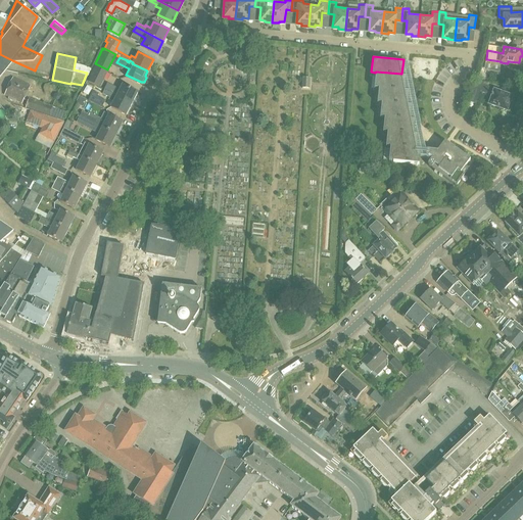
[(107,69),(95,63),(88,79),(100,85),(107,69)]
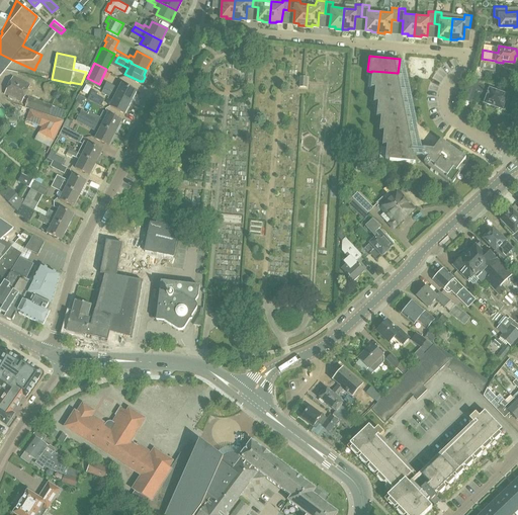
[(450,63),(444,65),(447,72),(452,70),(450,63)]
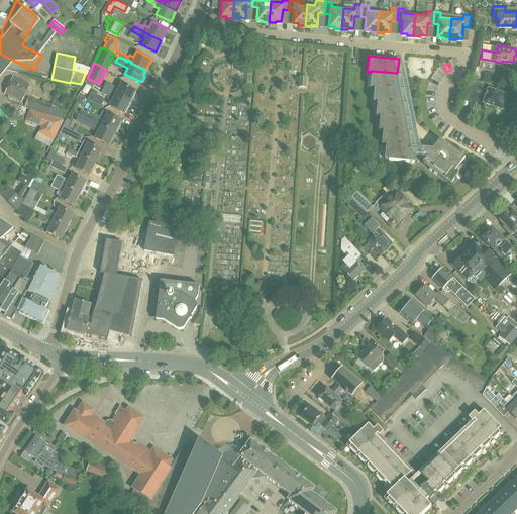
[(372,71),(371,72),(370,86),(374,86),(374,85),(400,87),(402,74),(397,73),(372,71)]
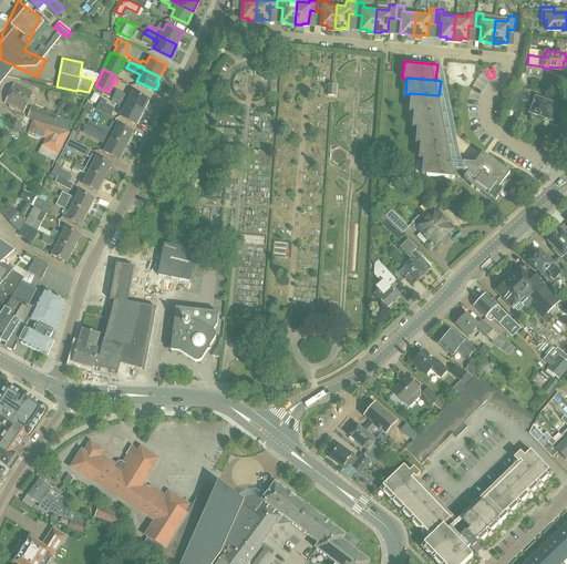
[(24,109),(33,90),(13,81),(6,100),(10,102),(9,105),(17,109),(18,106),(24,109)]
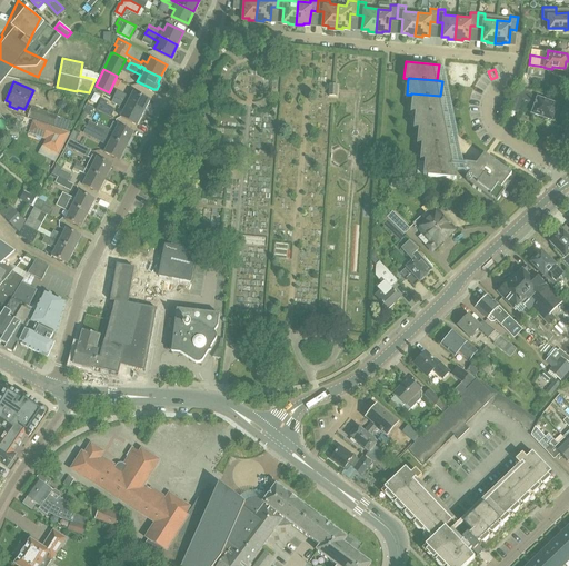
[(510,107),(518,110),(522,97),(536,101),(532,110),(551,117),(551,116),(552,116),(553,115),(555,113),(556,112),(555,111),(555,110),(553,109),(556,102),(546,99),(546,97),(526,90),(526,88),(515,87),(510,107)]
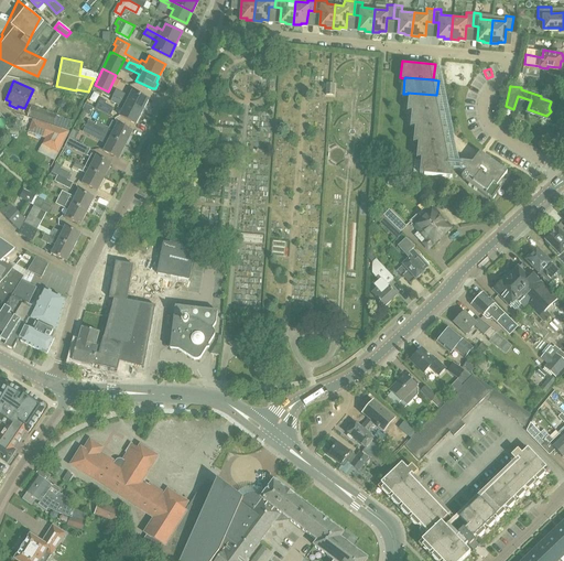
[(127,100),(143,109),(149,97),(132,88),(130,94),(117,87),(114,94),(121,98),(121,99),(123,100),(123,98),(127,99),(127,100)]
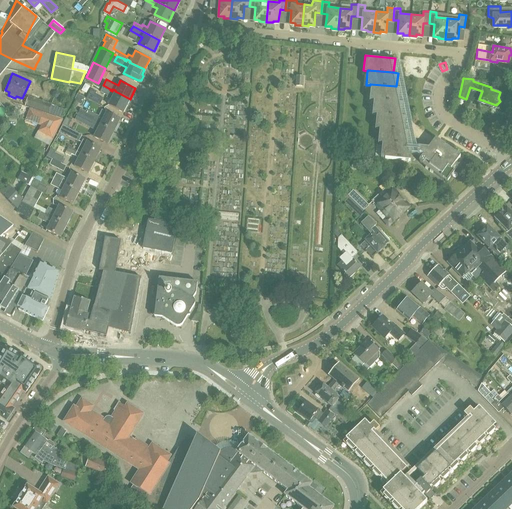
[(370,84),(370,85),(369,99),(373,99),(373,98),(399,101),(400,87),(396,86),(370,84)]
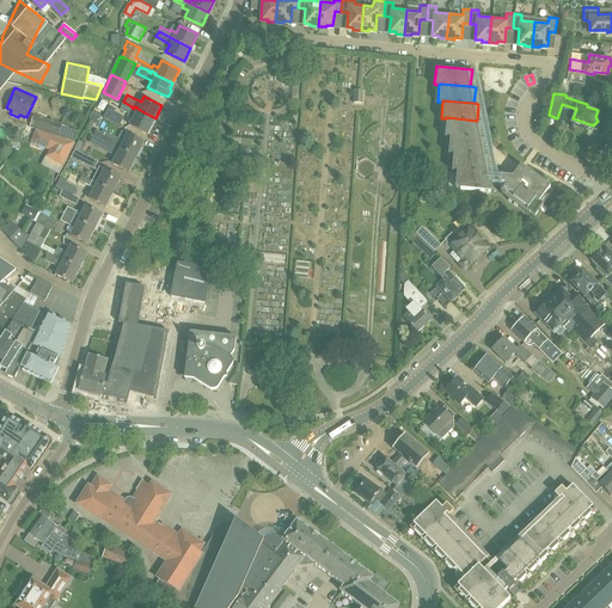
[(132,106),(123,102),(121,106),(134,114),(130,122),(148,131),(155,118),(138,109),(138,108),(134,106),(134,109),(132,108),(132,106)]
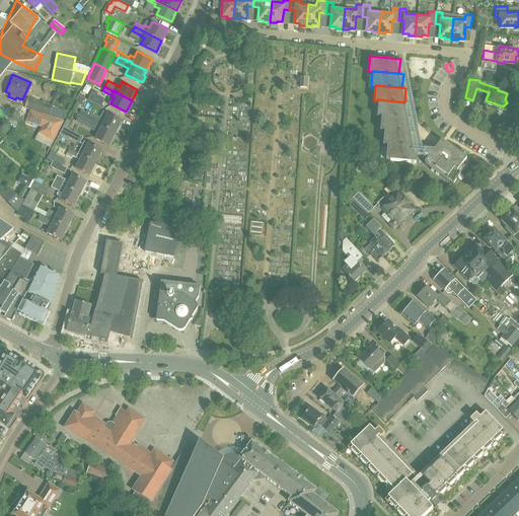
[(104,97),(96,93),(98,90),(92,87),(88,97),(101,103),(104,97)]
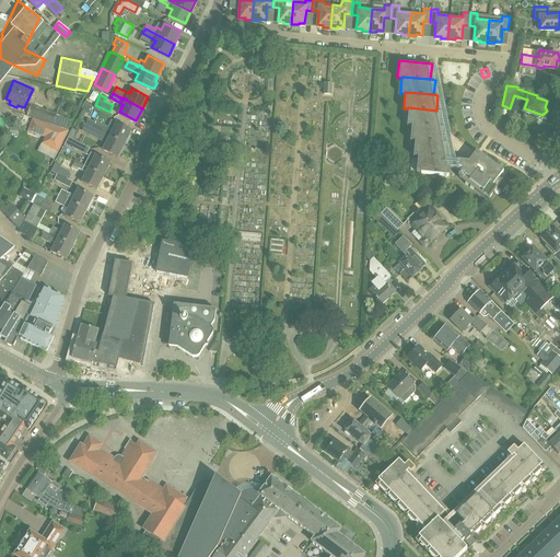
[(43,117),(60,123),(61,118),(50,114),(51,111),(46,108),(31,103),(28,112),(43,117)]
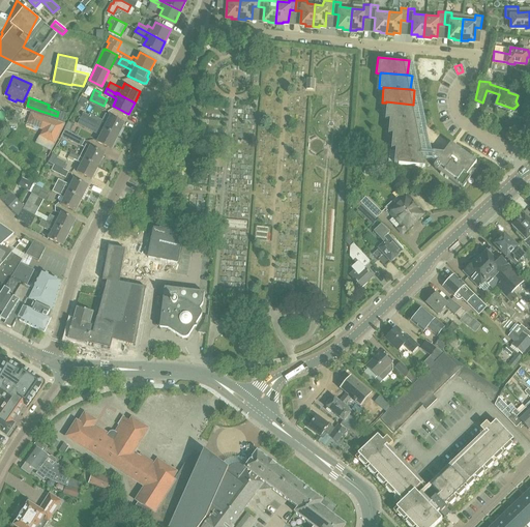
[(386,101),(386,103),(385,117),(389,117),(389,116),(416,119),(417,105),(413,105),(386,101)]
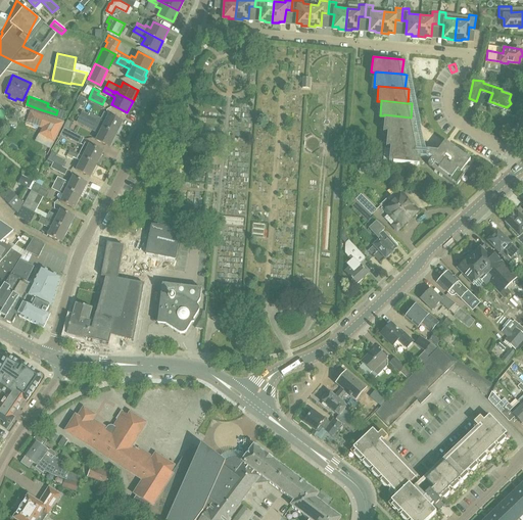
[(37,110),(25,105),(21,112),(35,117),(35,116),(55,125),(58,119),(37,110)]
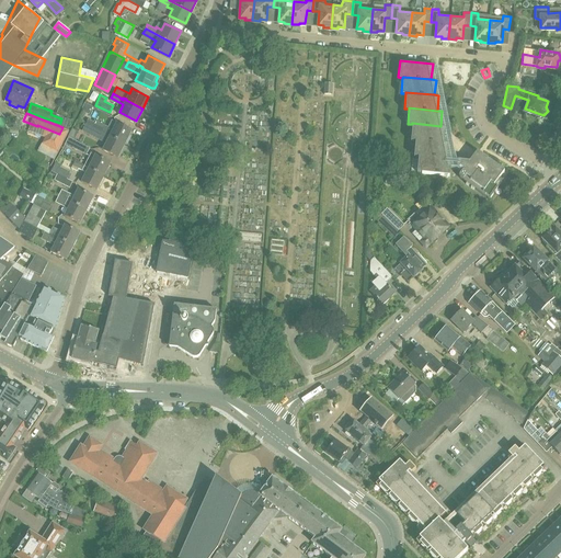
[(106,132),(125,141),(132,128),(116,121),(112,129),(109,127),(110,126),(95,118),(94,121),(89,117),(87,122),(103,129),(106,132)]
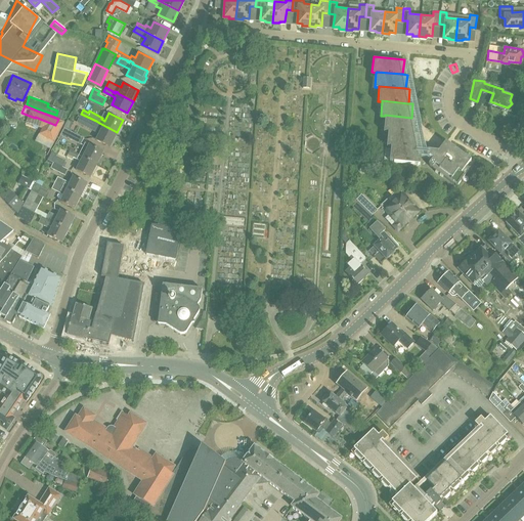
[(96,121),(81,114),(78,120),(96,129),(97,127),(100,129),(96,137),(111,144),(117,132),(99,123),(96,121)]
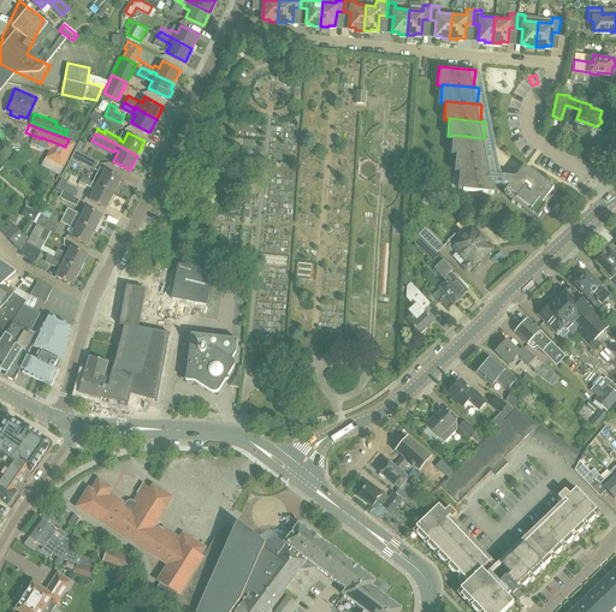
[(452,135),(452,136),(451,153),(456,153),(456,152),(487,155),(489,138),(484,138),(452,135)]
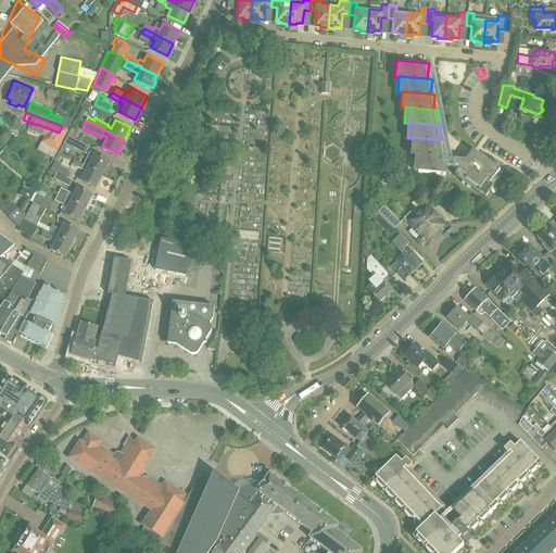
[(86,151),(89,145),(74,136),(70,142),(86,151)]
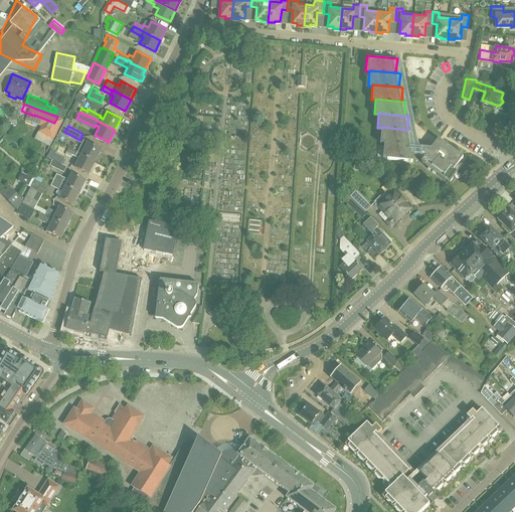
[(381,127),(381,128),(379,142),(384,143),(384,142),(410,144),(411,130),(407,130),(381,127)]
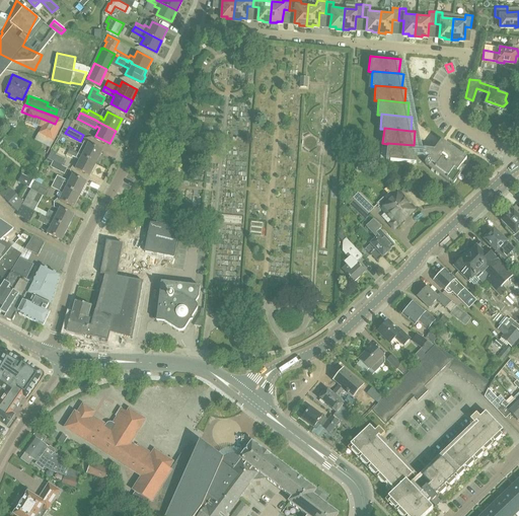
[(10,136),(2,130),(0,132),(0,139),(4,143),(10,136)]
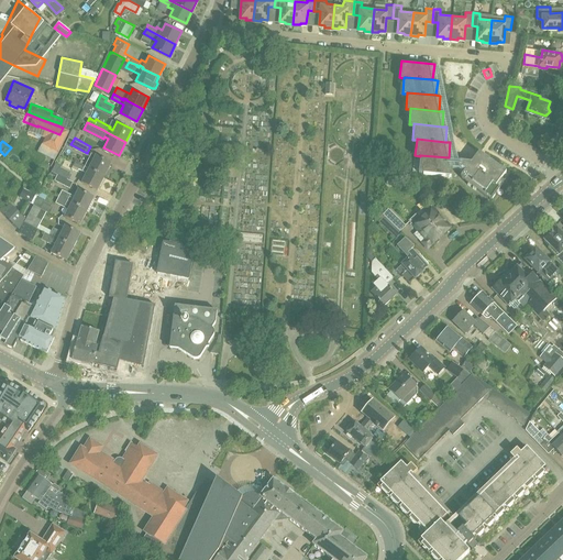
[(506,169),(478,150),(471,160),(456,158),(459,167),(463,171),(460,174),(462,175),(461,176),(490,197),(505,178),(501,175),(506,169)]
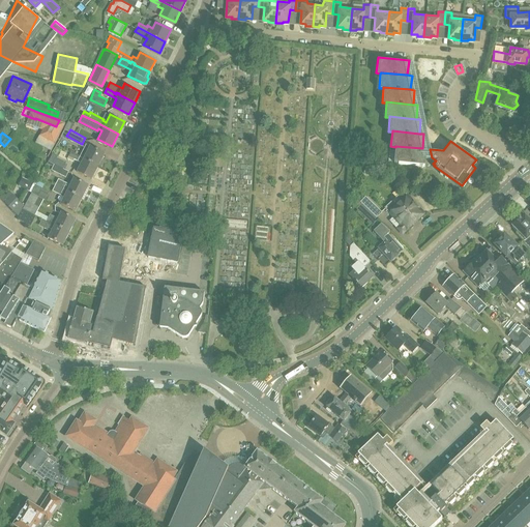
[(76,152),(98,164),(105,151),(91,144),(86,152),(82,150),(78,148),(76,152)]
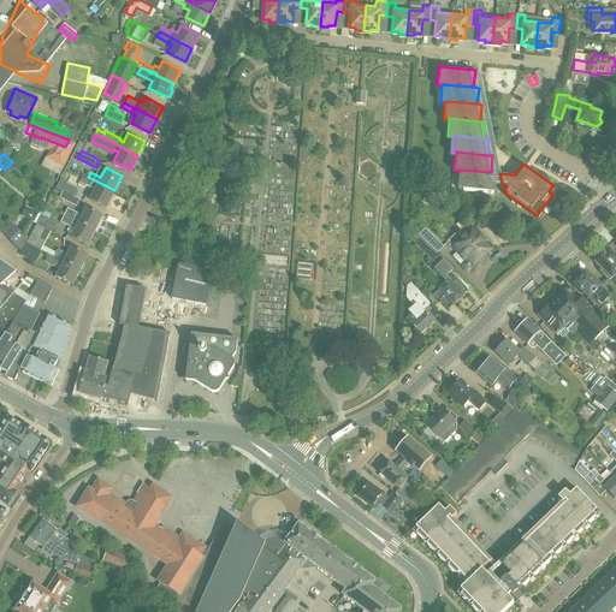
[(460,170),(460,171),(457,186),(493,190),(496,172),(491,172),(460,170)]
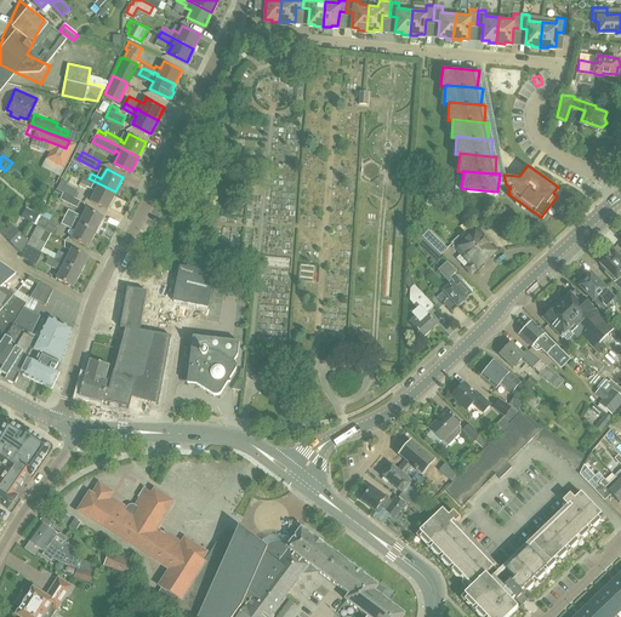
[(115,192),(89,178),(83,176),(79,183),(86,187),(87,183),(91,186),(96,188),(91,198),(108,207),(115,192)]
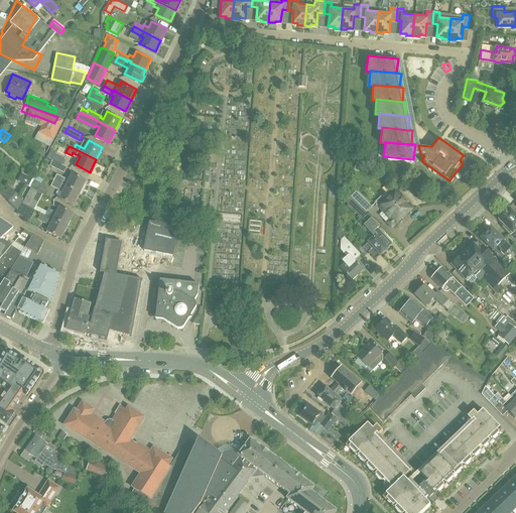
[(46,155),(52,157),(61,162),(65,156),(55,152),(56,149),(50,147),(46,155)]
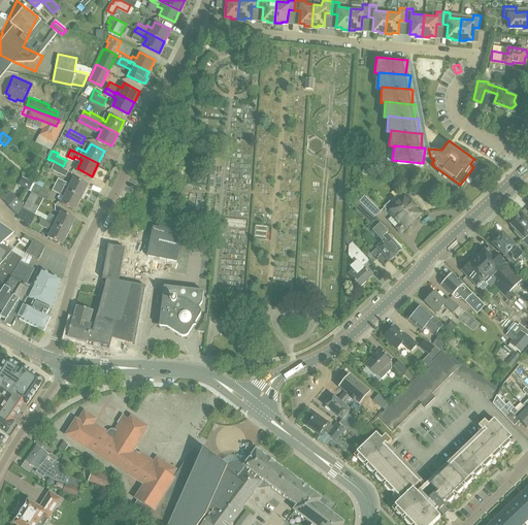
[(63,166),(54,162),(52,167),(66,174),(68,168),(63,166)]
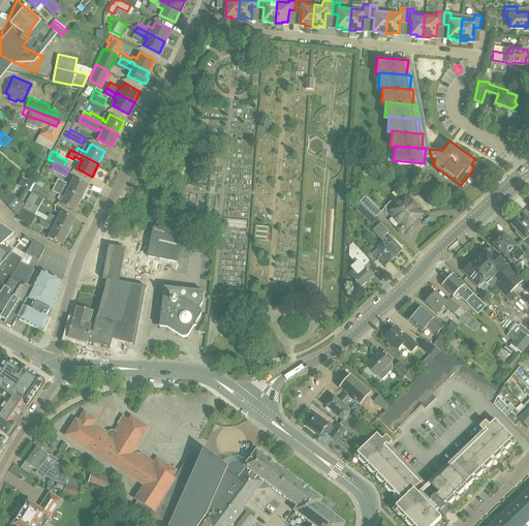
[(39,175),(32,190),(43,196),(47,198),(50,192),(40,188),(42,185),(45,178),(39,175)]
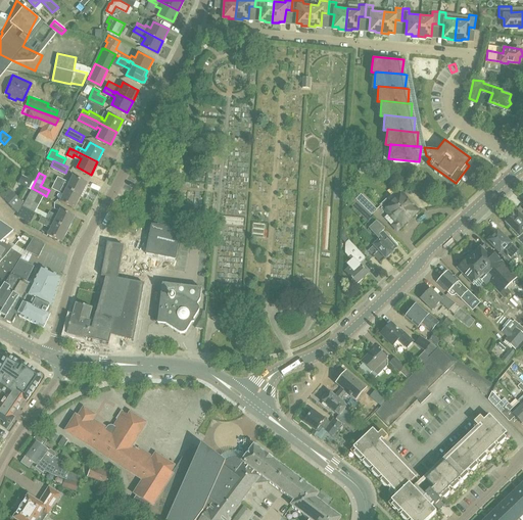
[(57,174),(54,180),(81,193),(87,180),(74,174),(69,180),(57,174)]
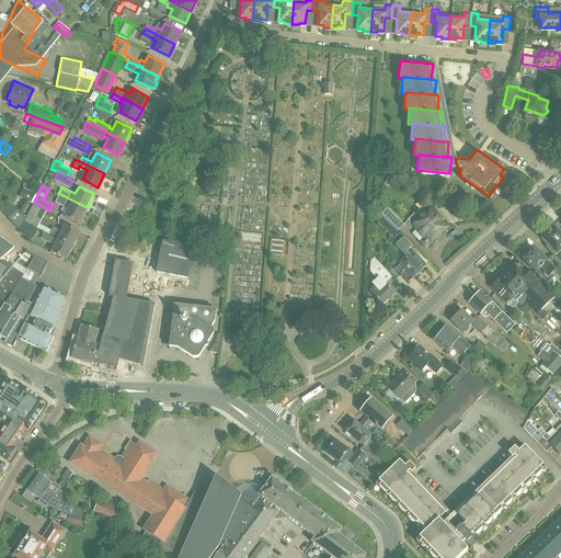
[(87,207),(58,193),(56,200),(68,205),(65,213),(80,220),(87,207)]
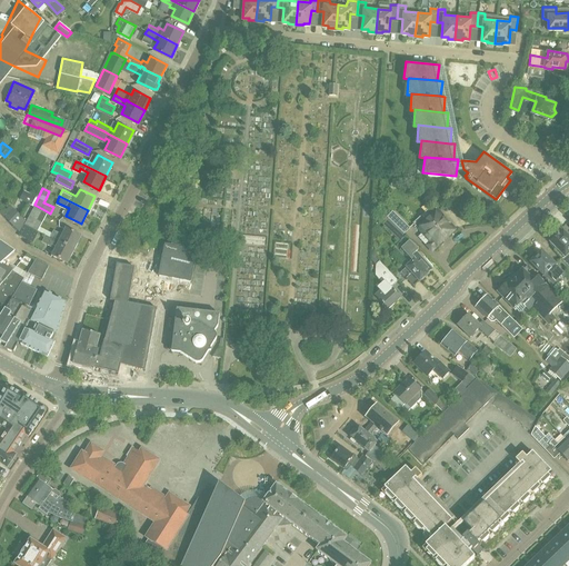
[(436,246),(456,227),(456,226),(455,227),(438,209),(438,208),(438,207),(437,208),(432,204),(425,210),(428,214),(423,217),(421,214),(413,220),(418,226),(417,227),(418,227),(419,227),(426,234),(423,236),(428,241),(427,242),(431,248),(435,245),(436,246)]
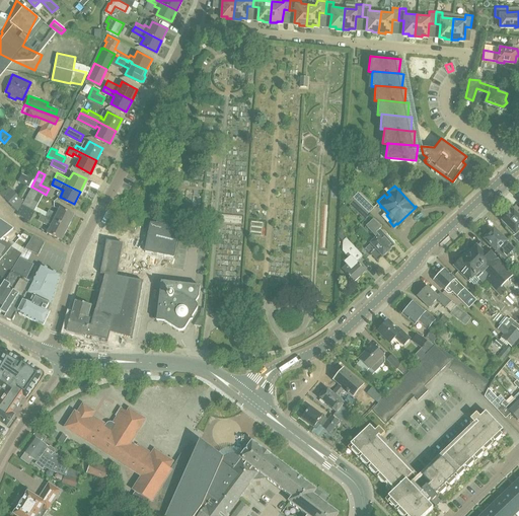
[(30,187),(22,202),(34,208),(43,193),(31,187),(30,187)]
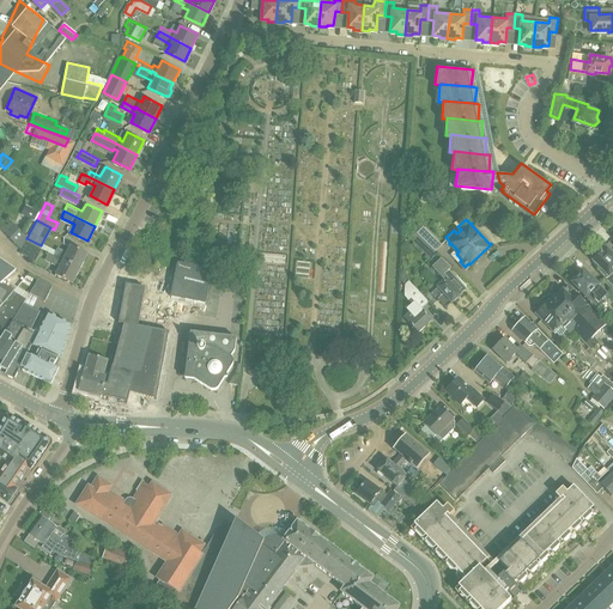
[(441,242),(423,225),(417,231),(435,248),(441,242)]
